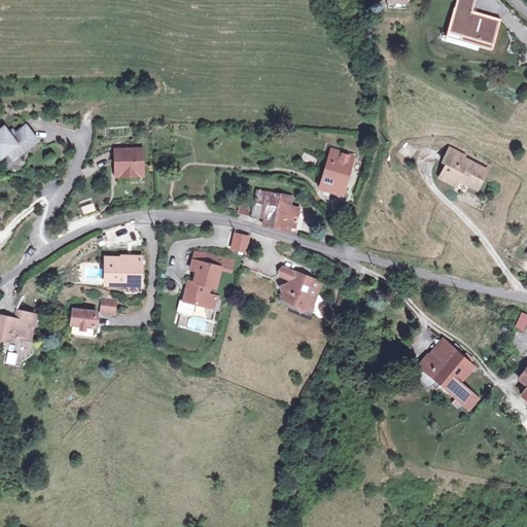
[(479,36),(493,40),(497,22),(469,13),(472,0),(453,0),(443,38),(457,42),(459,38),(477,43),(479,36)]
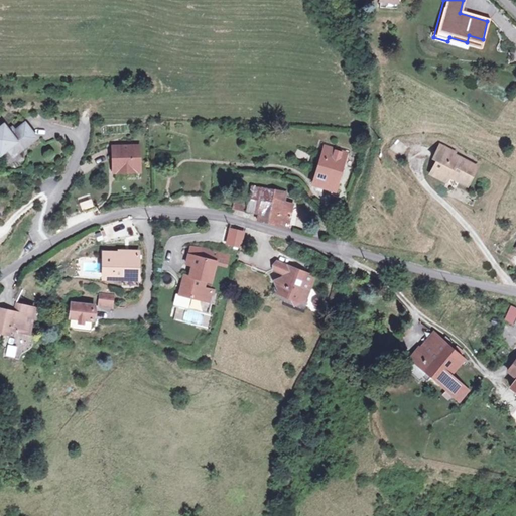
[(1,120),(0,121),(0,149),(10,141),(16,148),(34,133),(22,119),(12,127),(9,130),(6,126),(1,120)]
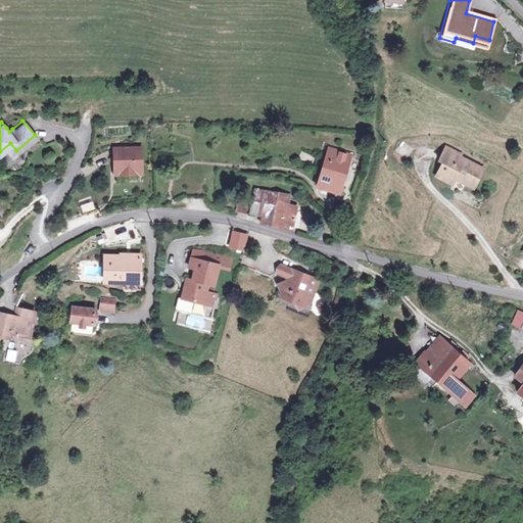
[(137,143),(110,144),(111,170),(139,169),(137,143)]
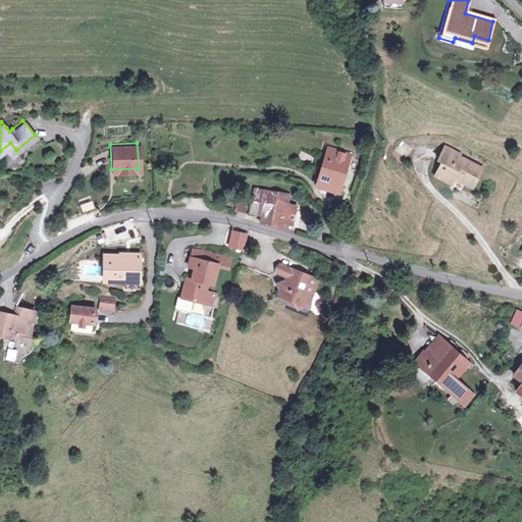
[(332,178),(341,180),(349,154),(326,147),(317,183),(330,187),(332,178)]
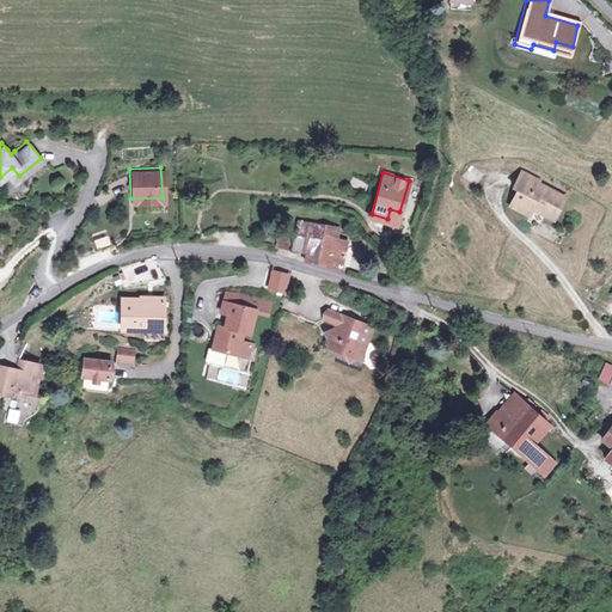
[(532,212),(552,220),(563,199),(536,185),(537,183),(518,175),(510,190),(516,193),(508,209),(528,219),(532,212)]
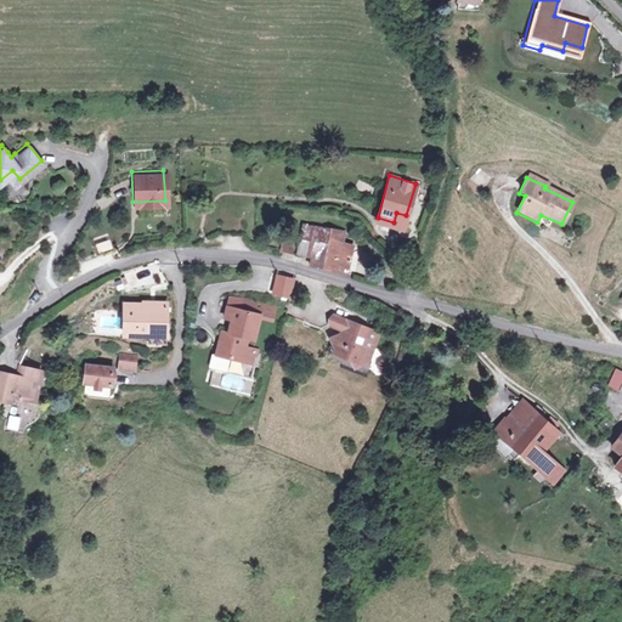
[(396,213),(394,222),(410,226),(411,216),(406,215),(396,213)]
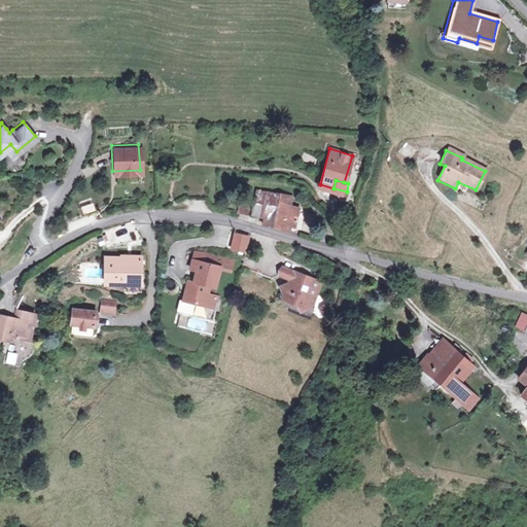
[(253,189),(253,195),(245,192),(242,212),(261,216),(260,222),(294,231),(297,207),(286,204),(286,196),(253,189)]
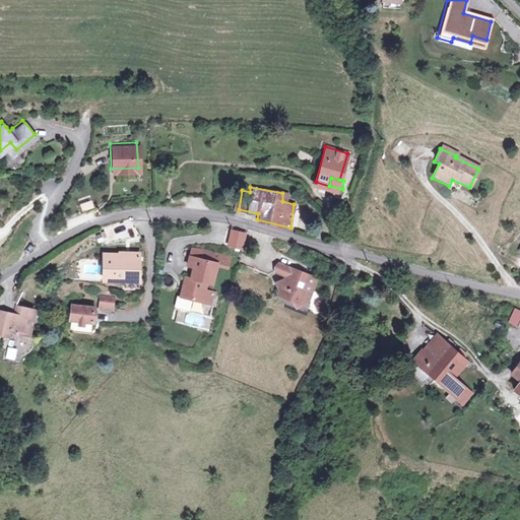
[(87,190),(73,195),(78,209),(91,204),(87,190)]
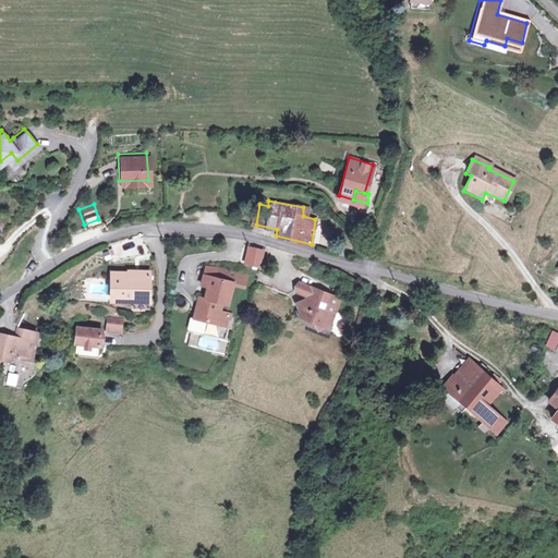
[(243,264),(259,268),(264,251),(247,246),(243,264)]
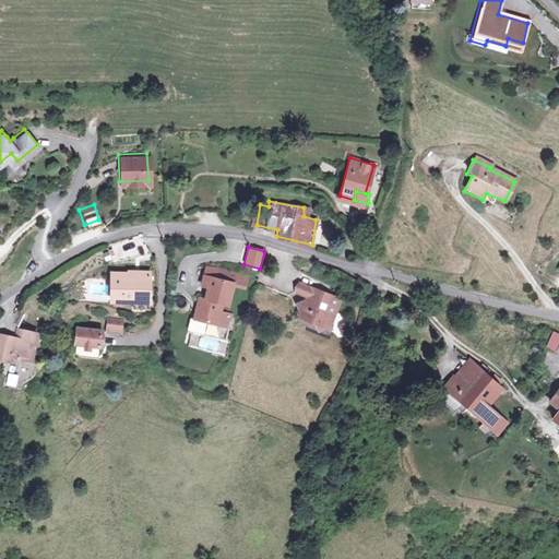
[(144,296),(144,286),(151,286),(150,271),(111,271),(111,299),(133,299),(133,296),(144,296)]
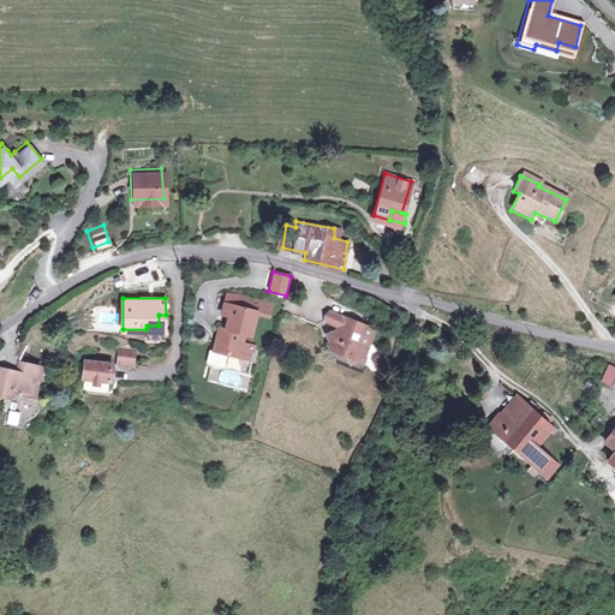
[(220,311),(227,312),(225,326),(218,324),(213,348),(238,353),(242,339),(243,330),(250,332),(255,306),(222,300),(220,311)]
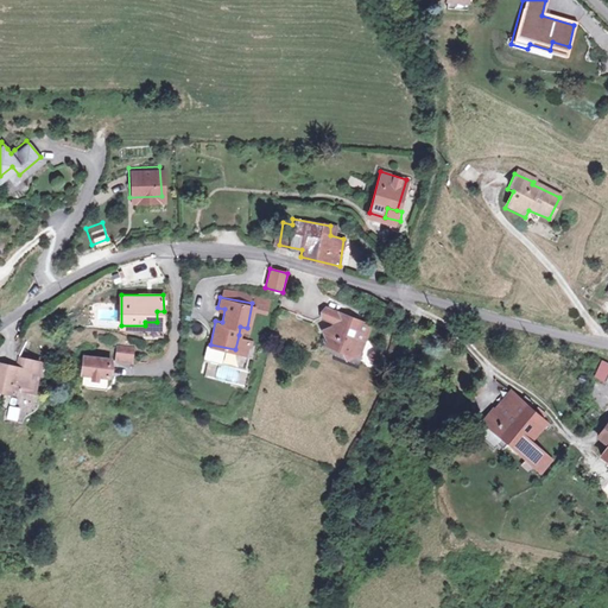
[(333,322),(336,312),(323,308),(320,317),(333,322)]
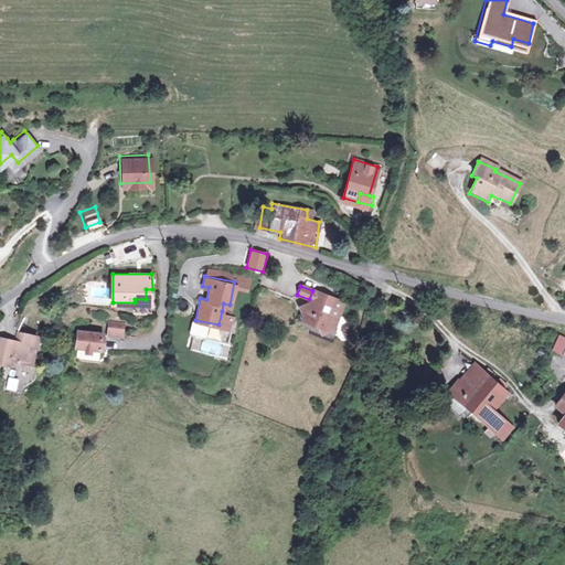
[(342,301),(312,290),(309,299),(308,304),(299,308),(302,315),(300,320),(319,329),(327,326),(333,328),(342,301)]
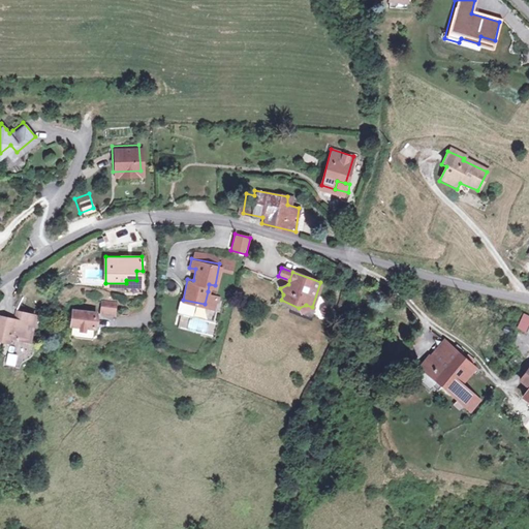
[(208,291),(205,304),(213,306),(215,297),(217,298),(218,293),(208,291)]
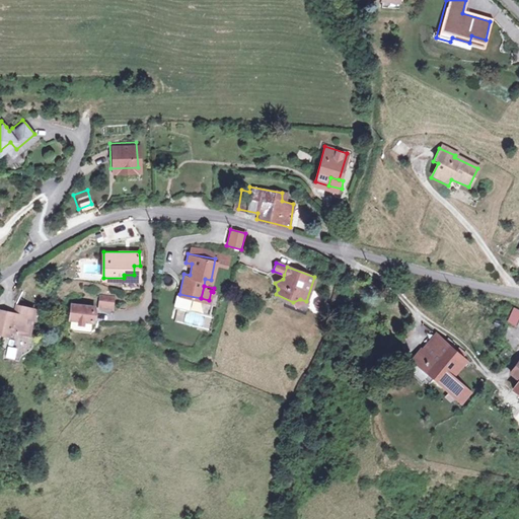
[(113,296),(99,294),(98,306),(113,308),(113,296)]
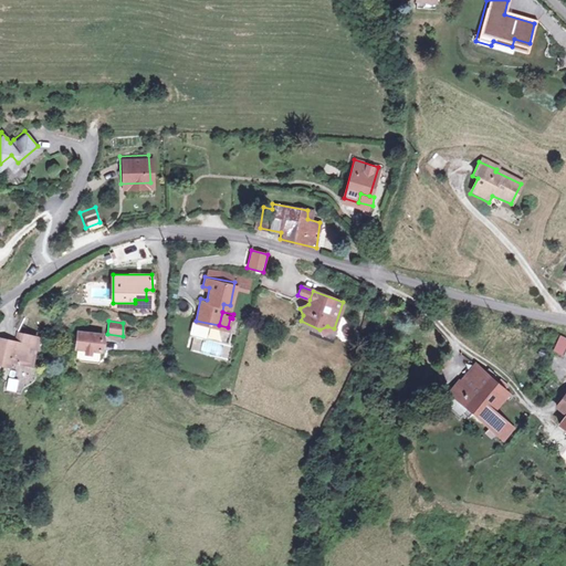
[(0,356),(12,359),(13,355),(33,359),(39,332),(20,326),(18,335),(0,331),(0,332),(0,356)]
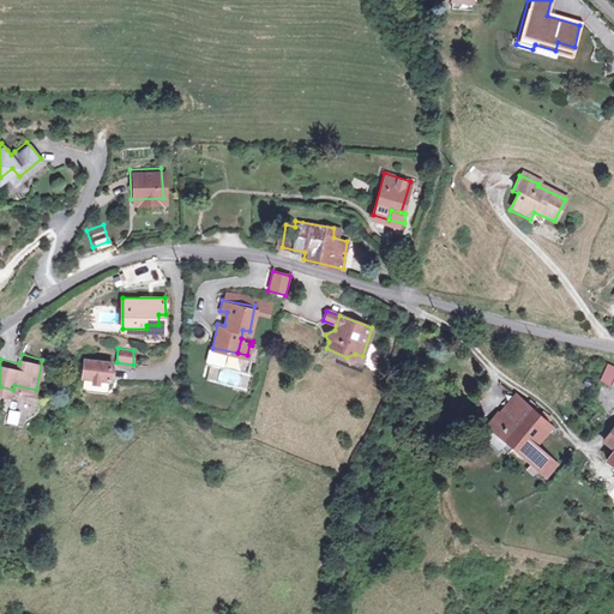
[(110,362),(84,360),(83,378),(109,380),(110,362)]
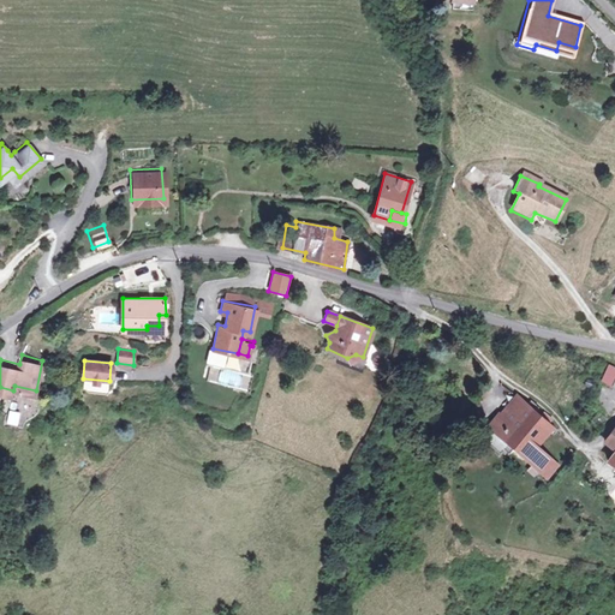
[(83,378),(78,377),(84,388),(88,392),(108,394),(109,381),(83,378)]
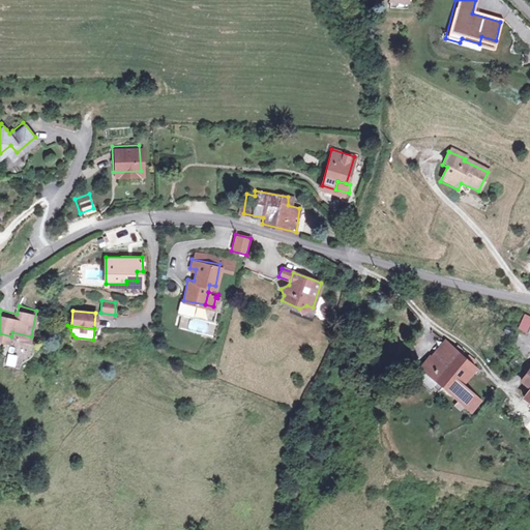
[(455,393),(467,381),(477,370),(480,373),(484,369),(480,364),(478,366),(476,363),(478,361),(472,355),(468,358),(464,354),(467,351),(462,347),(459,350),(448,342),(436,355),(433,353),(421,364),(455,393)]
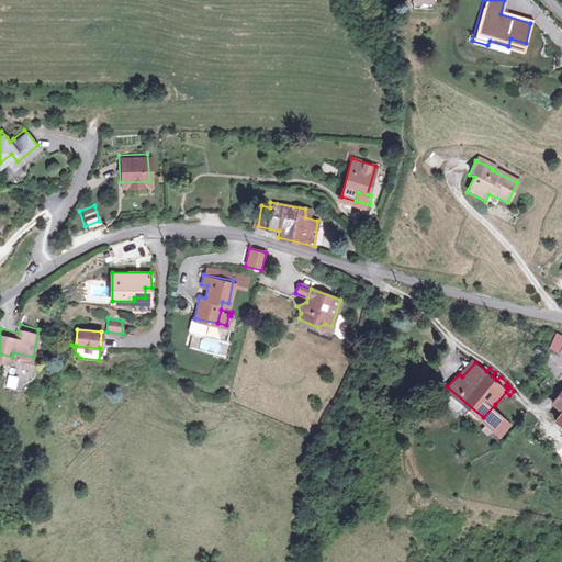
[(17,390),(18,377),(8,375),(7,389),(17,390)]
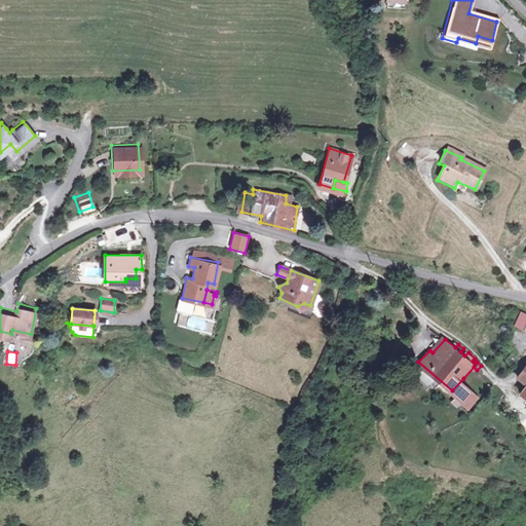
[(463,378),(452,390),(468,405),(480,393),(463,378)]
